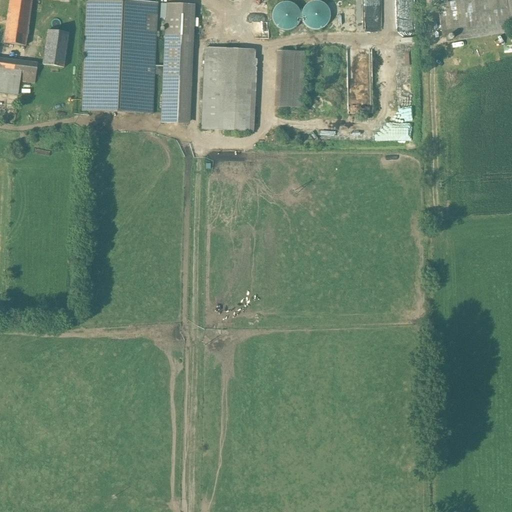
[(9,0),(3,42),(25,46),(31,0),(9,0)]
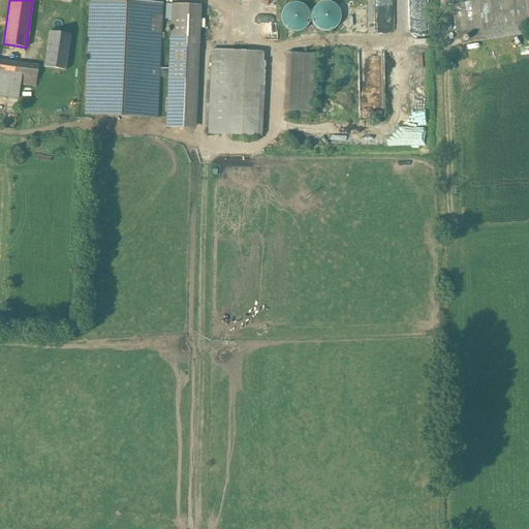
[(500,0),(450,0),(456,34),(461,33),(504,27),(500,0)]
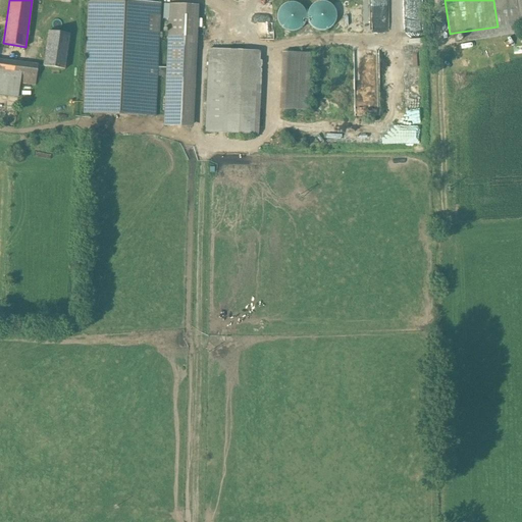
[(517,0),(493,0),(498,27),(521,23),(517,0)]
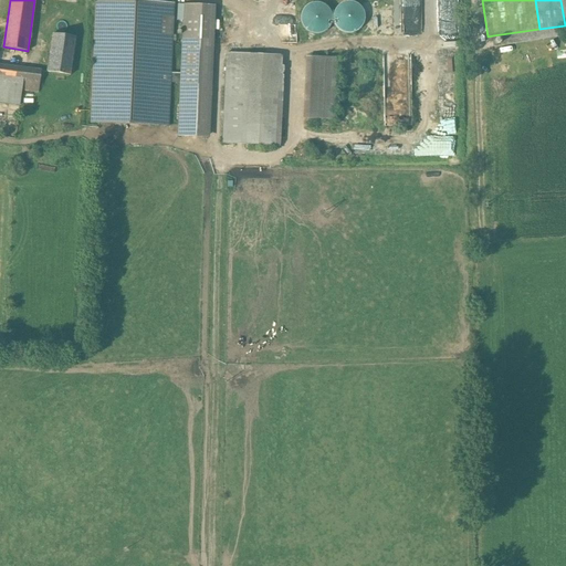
[(174,4),(98,1),(93,123),(168,126),(170,73),(174,4)]
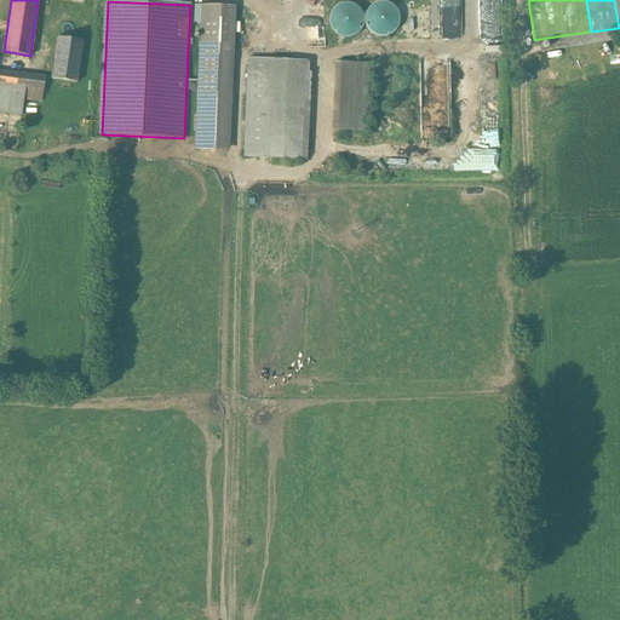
[(399,26),(400,19),(399,12),(394,7),(389,3),(382,1),(375,4),(369,7),(366,12),(365,19),(366,26),(369,32),(375,35),(382,36),(389,35),(395,32),(399,26)]
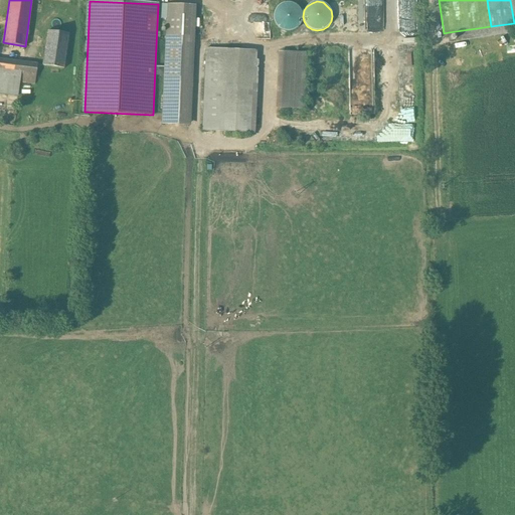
[(301,22),(302,17),(301,11),(298,6),(293,3),(288,2),(282,3),(277,7),(274,11),(273,17),(274,22),(278,27),(282,30),(288,31),(293,30),(298,27),(301,22)]
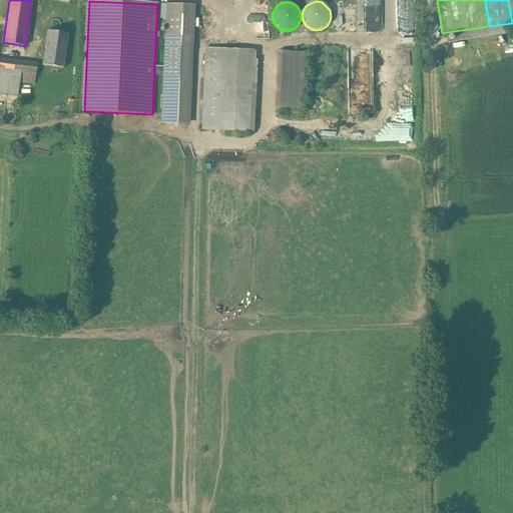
[(194,6),(166,4),(166,18),(164,64),(163,75),(161,123),(186,124),(190,47),(192,48),(194,6)]
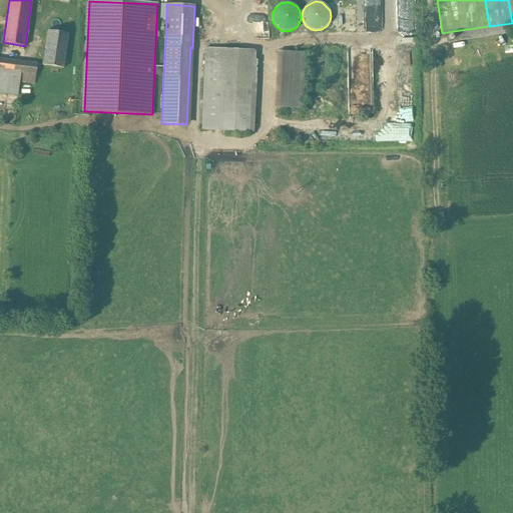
[(489,26),(447,32),(449,43),(512,32),(512,26),(512,23),(489,26)]
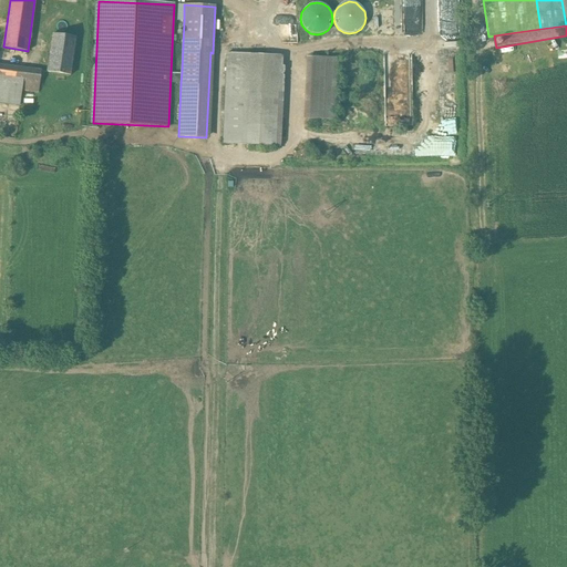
[(76,37),(53,33),(47,72),(70,75),(76,37)]
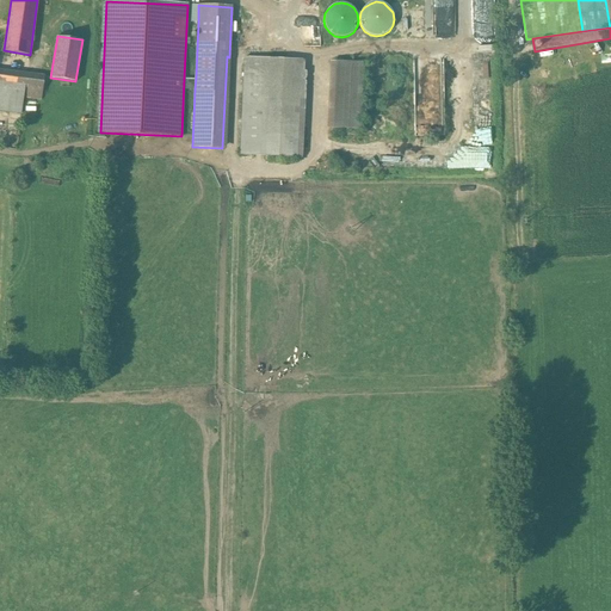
[(297,60),(245,57),(240,155),(294,158),(297,60)]
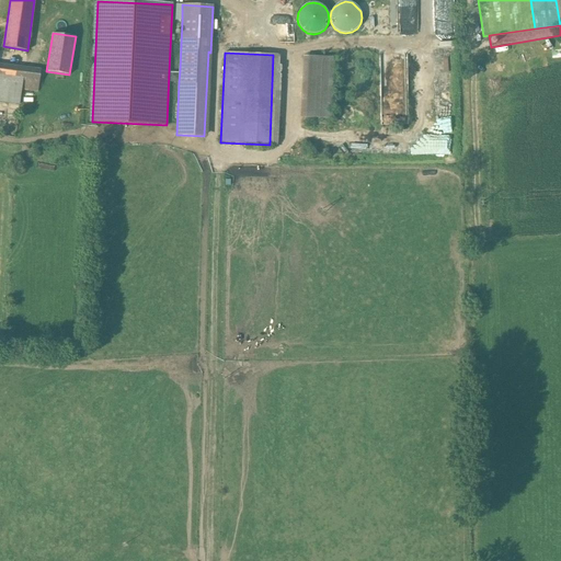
[(333,58),(308,57),(305,118),(330,119),(333,58)]
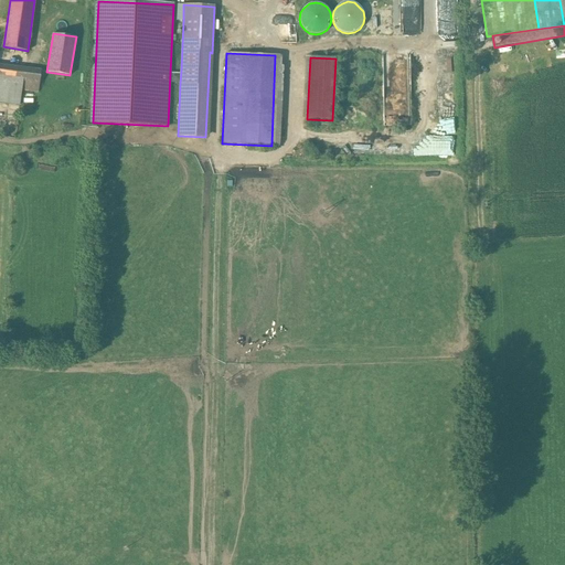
[(41,71),(0,64),(0,100),(20,105),(22,89),(38,92),(41,71)]
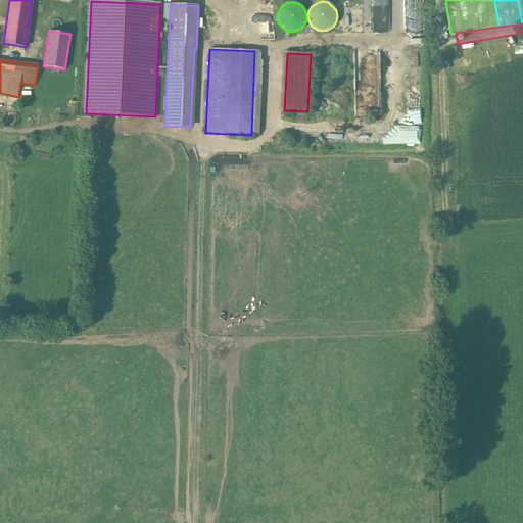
[(168,67),(157,67),(156,77),(167,77),(168,67)]
